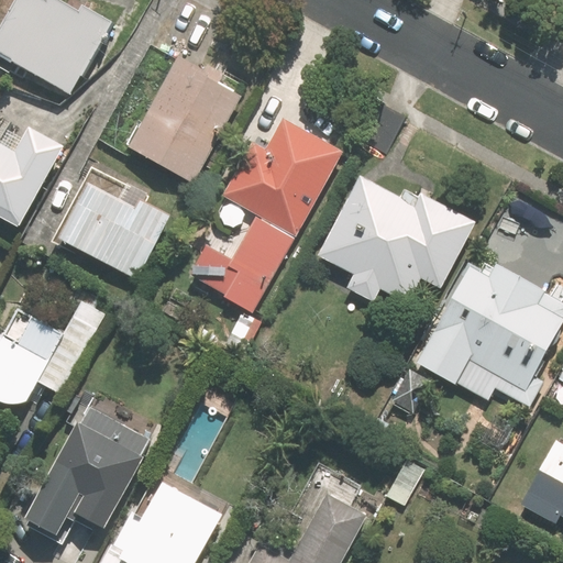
[(12,0),(0,23),(0,50),(13,57),(12,61),(69,91),(109,20),(81,6),(78,11),(59,0),(12,0)]
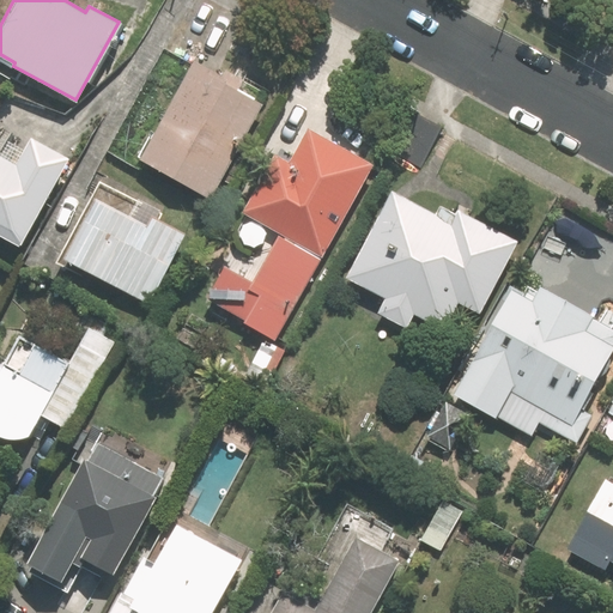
[(222,83),(190,65),(138,158),(210,198),(262,104),(236,90),(242,78),(229,71),(222,83)]
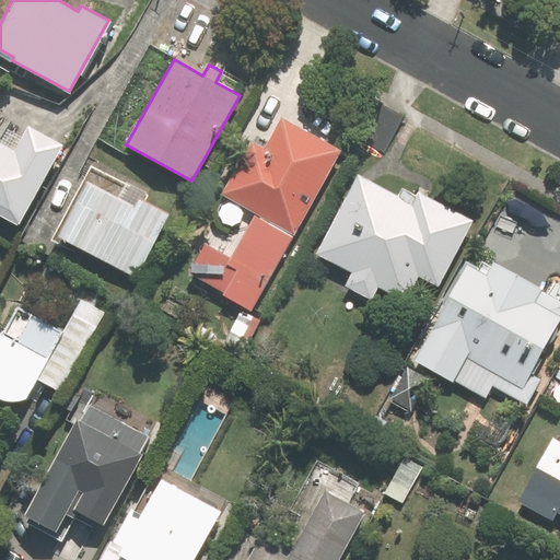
[(378,104),(358,141),(383,154),(404,118),(378,104)]
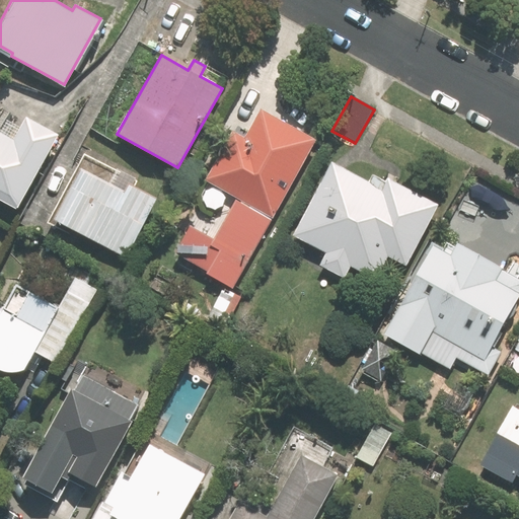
[(314,139),(260,107),(243,137),(232,131),(205,178),(236,196),(213,237),(189,225),(174,251),(208,270),(205,274),(232,288),(314,139)]
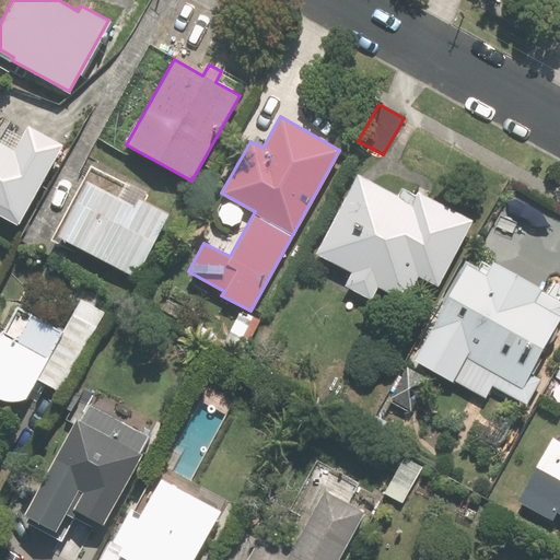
[(63,146),(27,126),(15,150),(0,141),(0,213),(19,224),(63,146)]
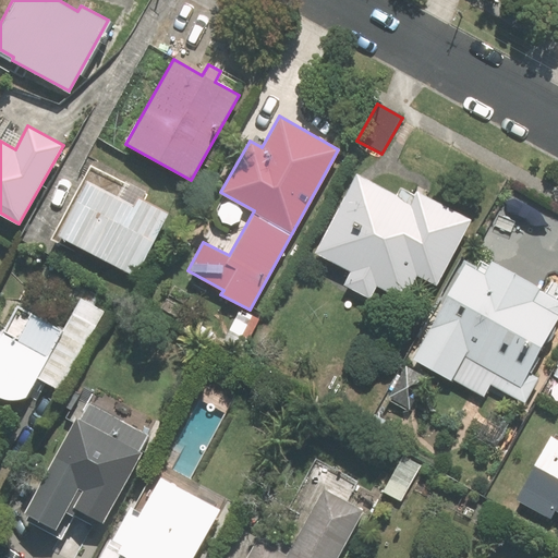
[(124,182),(91,165),(50,238),(73,250),(76,244),(130,275),(166,210),(142,197),(146,190),(126,179),(124,182)]
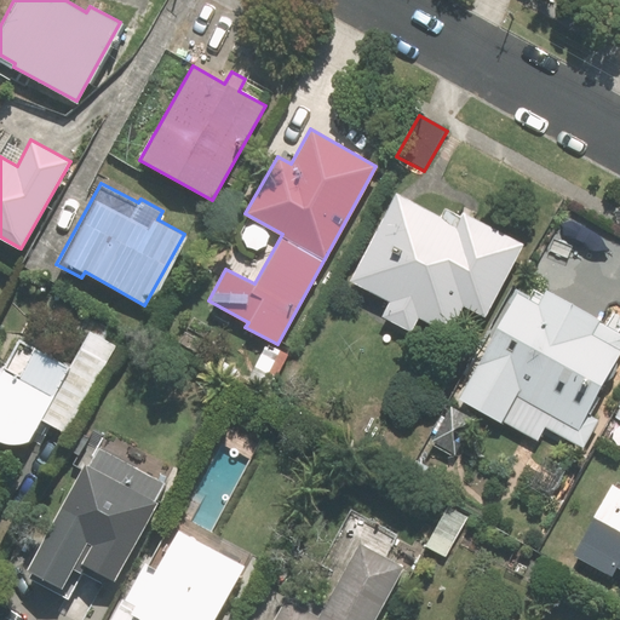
[(441,216),(397,191),(349,279),(388,302),(380,315),(409,332),(417,317),(447,334),(464,304),(482,315),(522,242),(447,202),(441,216)]
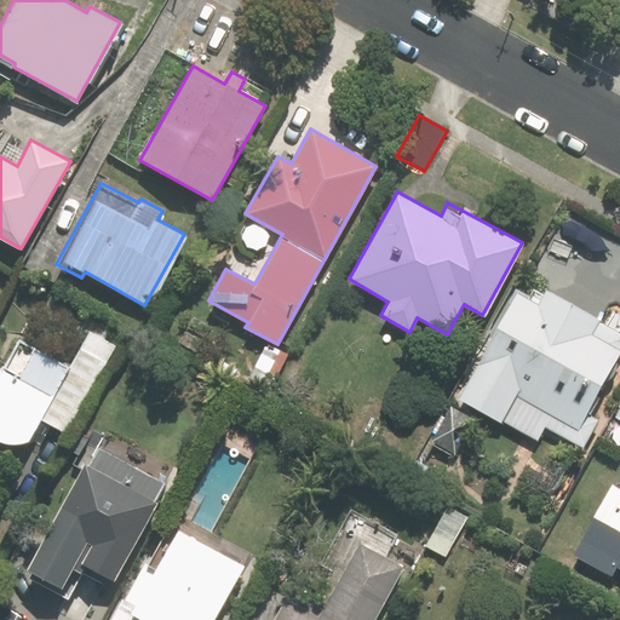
[(516,292),(458,397),(535,441),(544,425),(581,447),(597,417),(585,411),(619,348),(619,329),(547,290),(539,305),(516,292)]
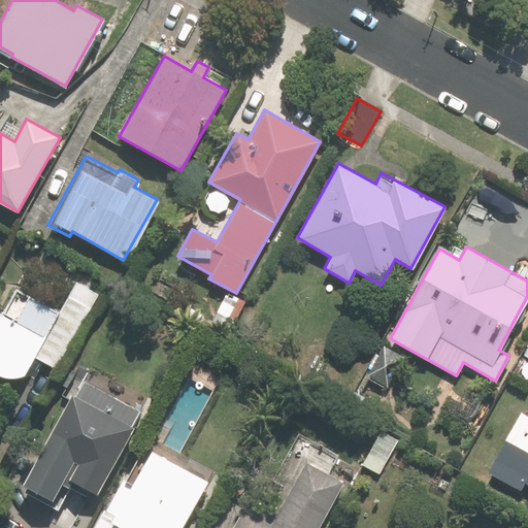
[(48,370),(91,294),(75,285),(58,316),(15,292),(0,319),(0,377),(1,378),(6,380),(11,380),(17,380),(22,377),(24,376),(32,361),(48,370)]
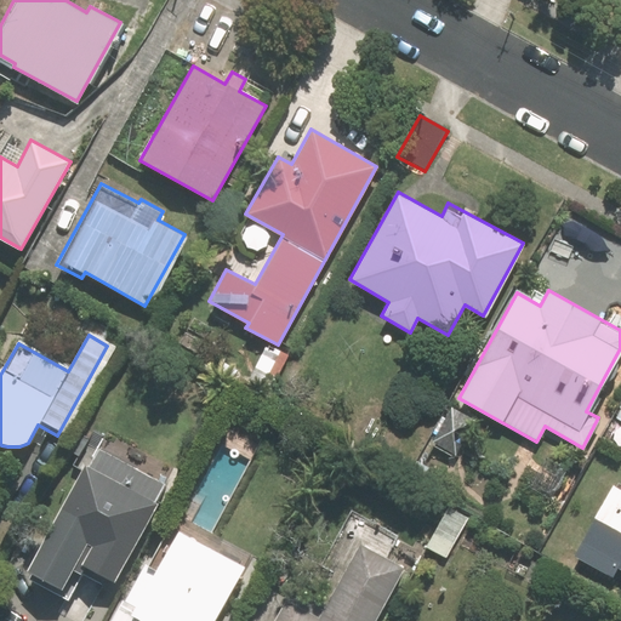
[(273,376),(286,353),(269,343),(256,366),(273,376)]
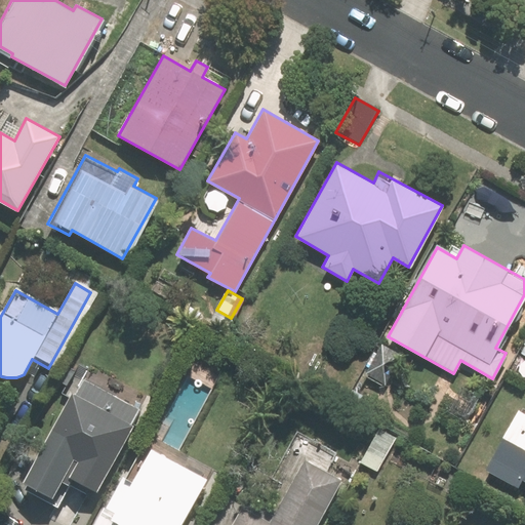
[(382,345),(366,374),(384,385),(400,354),(382,345)]
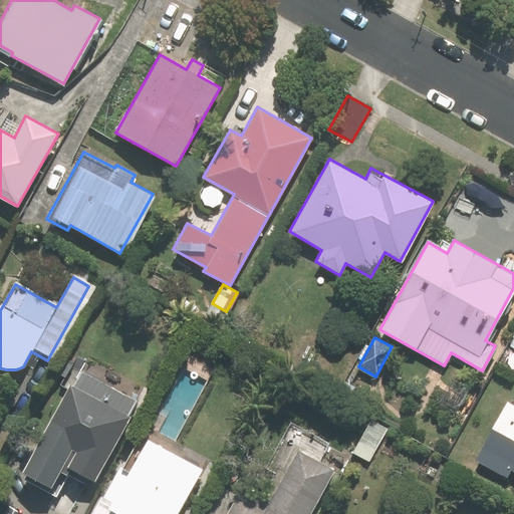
[(137,399),(82,368),(73,386),(69,383),(42,433),(46,434),(36,453),(61,467),(42,502),(62,513),(73,513),(90,483),(92,480),(94,480),(130,417),(127,416),(137,399)]
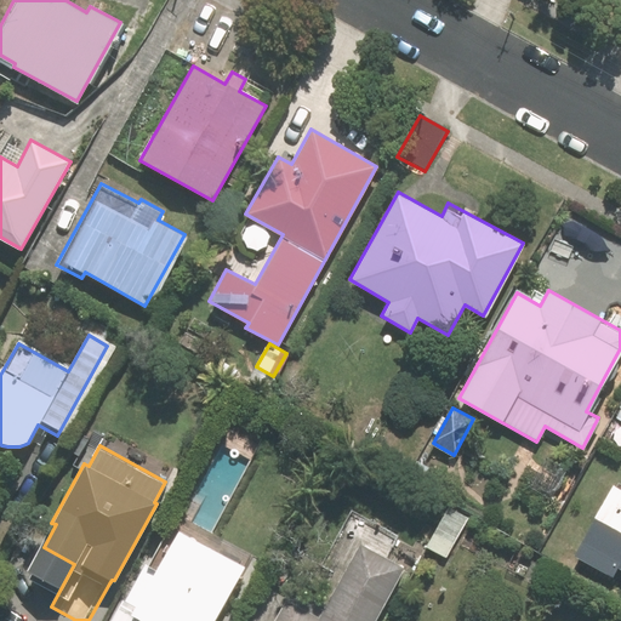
[(620,494),(611,489),(580,546),(620,569),(620,494)]
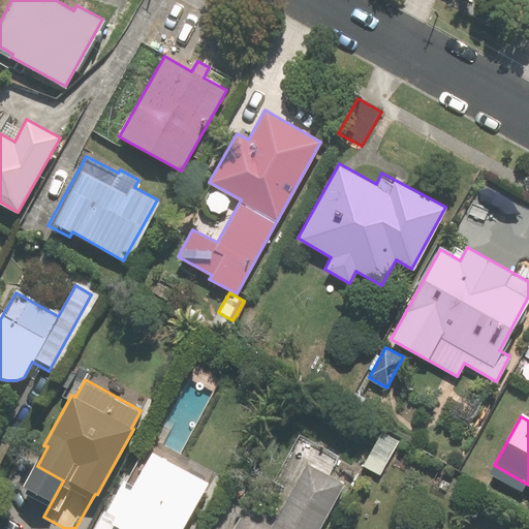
[(385,434),(367,469),(383,478),(403,443),(385,434)]
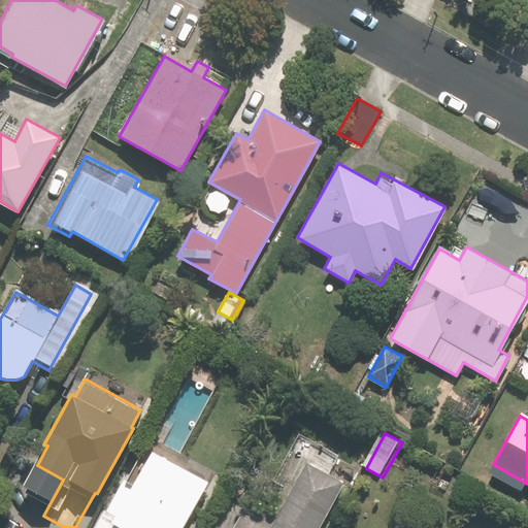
[(184,527),(209,484),(153,452),(134,485),(125,480),(107,510),(104,508),(94,527),(184,527)]
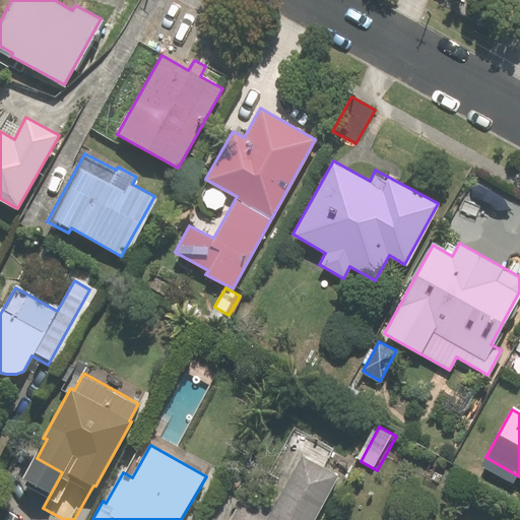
[(313,519),(337,476),(301,456),(272,510),(248,497),(243,505),(240,503),(230,519),(313,519)]
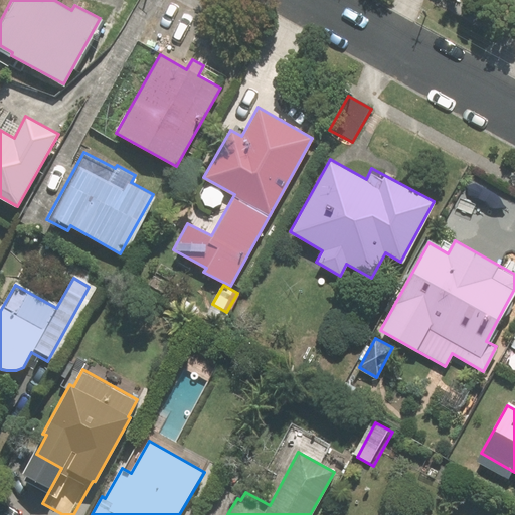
[(430,514),(431,514),(407,502),(399,514),(430,514)]
